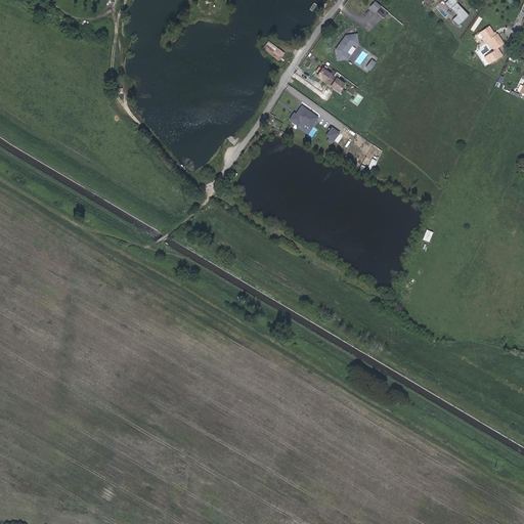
[(470,15),(454,0),(442,0),(457,14),(452,19),(461,28),(463,26),(461,24),(470,15)]
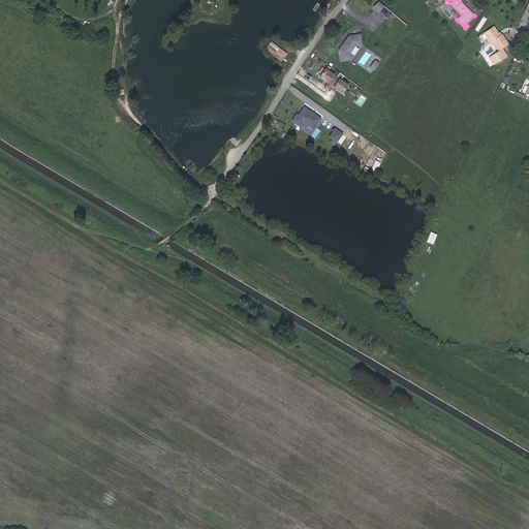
[(385,9),(380,4),(375,10),(380,14),(385,9)]
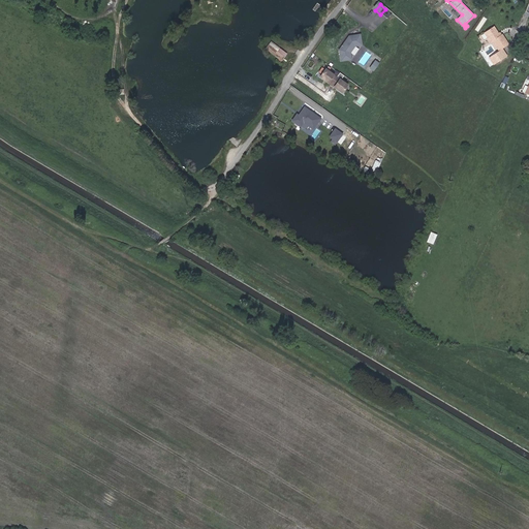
[(510,45),(504,36),(503,36),(502,34),(500,35),(496,28),(486,34),(492,43),(496,41),(501,51),(510,45)]
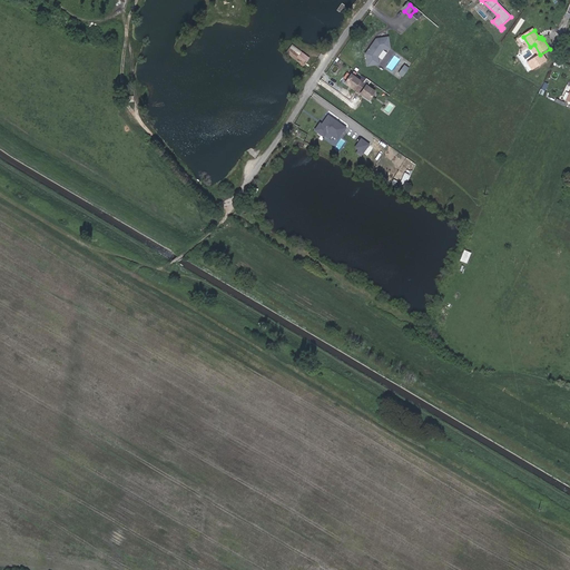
[(369,53),(366,57),(369,69),(380,67),(379,61),(384,52),(391,51),(390,40),(377,42),(371,51),(372,51),(370,55),(369,53)]
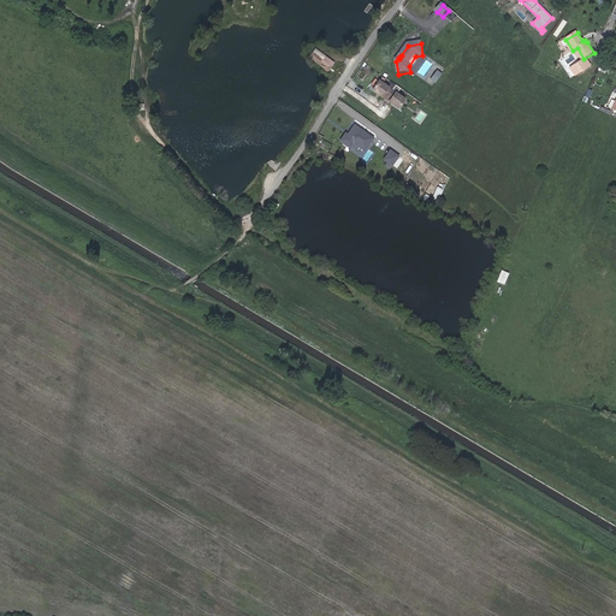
[(315,49),(311,57),(329,71),(332,66),(324,60),(326,57),(315,49)]
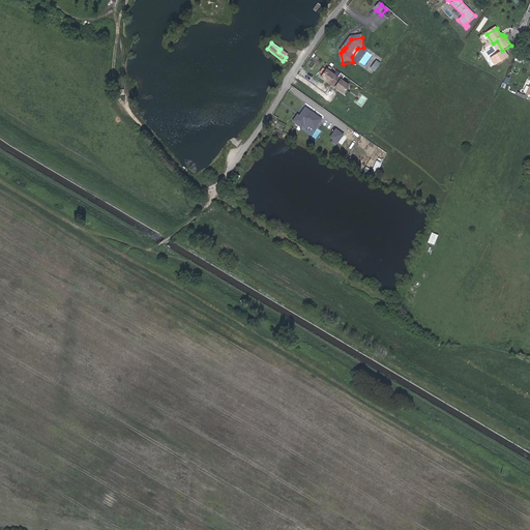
[(504,61),(500,54),(492,59),(496,66),(504,61)]
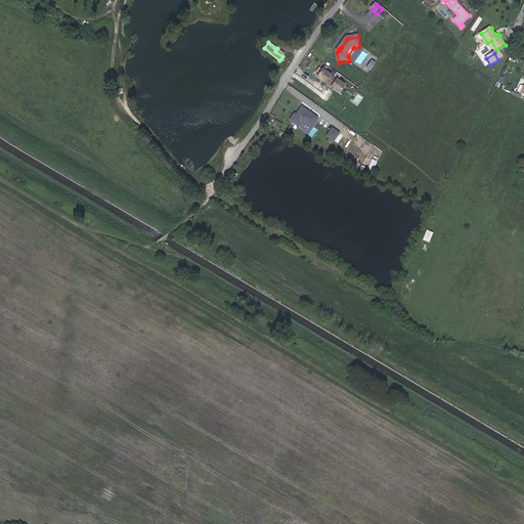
[(373,72),(377,66),(374,62),(368,70),(373,72)]
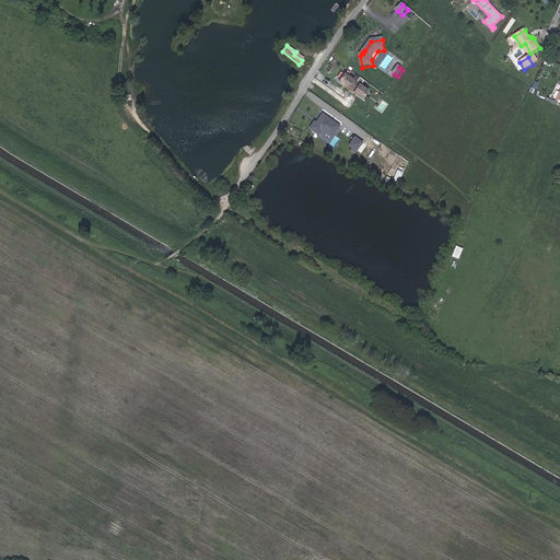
[(351,93),(357,84),(346,77),(339,84),(351,93)]
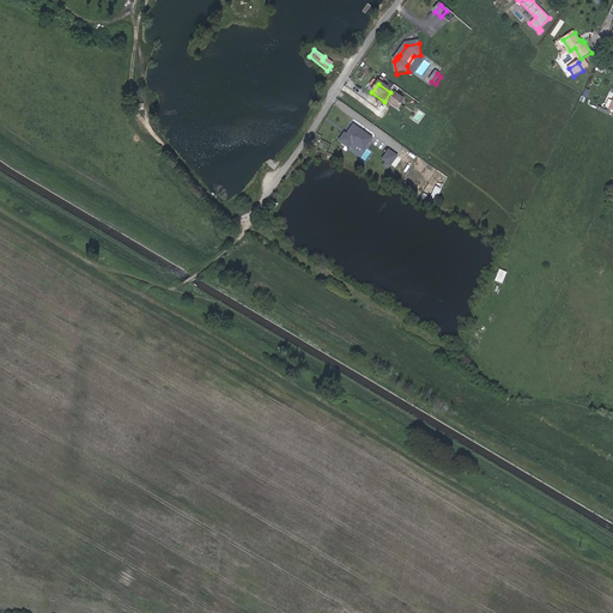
[(339,140),(350,147),(352,143),(365,151),(375,135),(353,123),(347,132),(345,131),(339,140)]
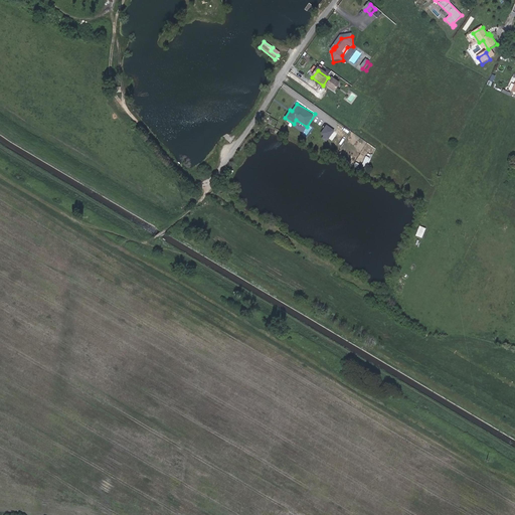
[(327,142),(335,130),(328,125),(320,137),(327,142)]
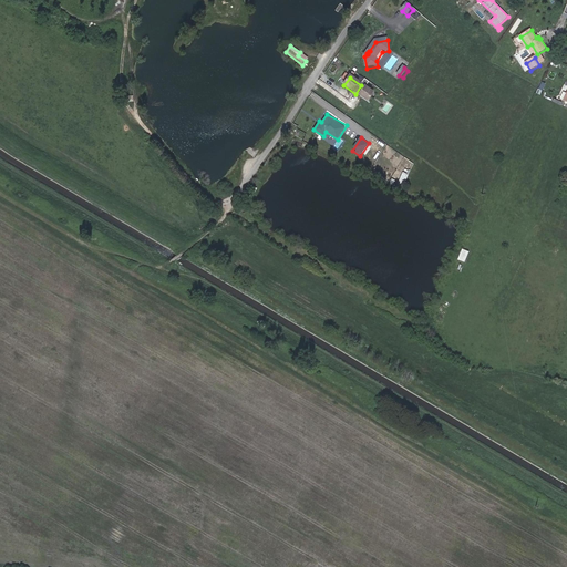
[(403,171),(397,185),(402,187),(409,174),(403,171)]
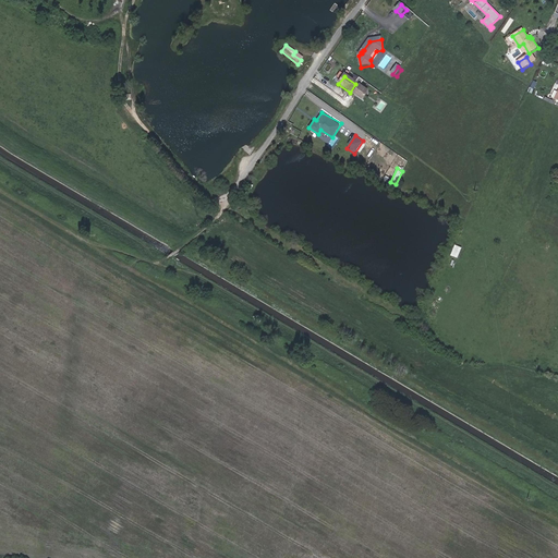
[(451,255),(458,257),(462,246),(455,244),(451,255)]
